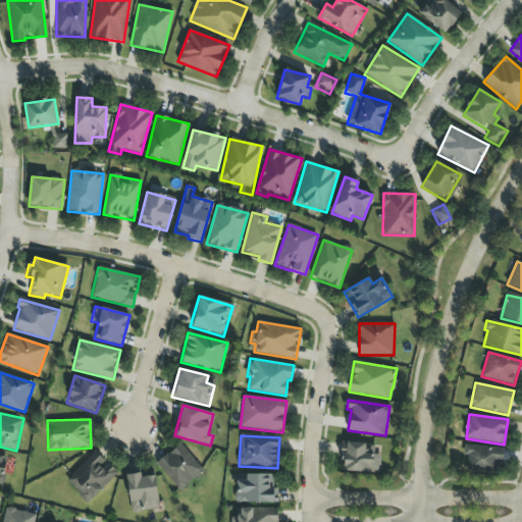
[(342,472),(380,473),(380,454),(375,454),(375,444),(343,442),(342,472)]
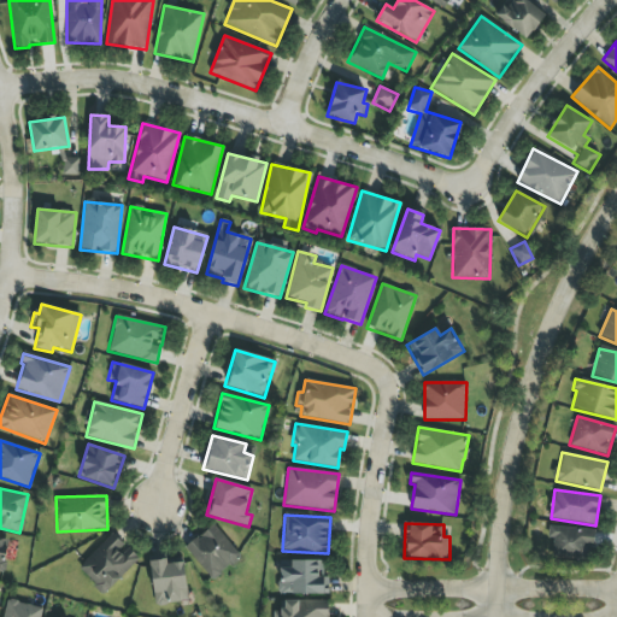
[(184,550),(213,581),(240,556),(211,524),(184,550)]
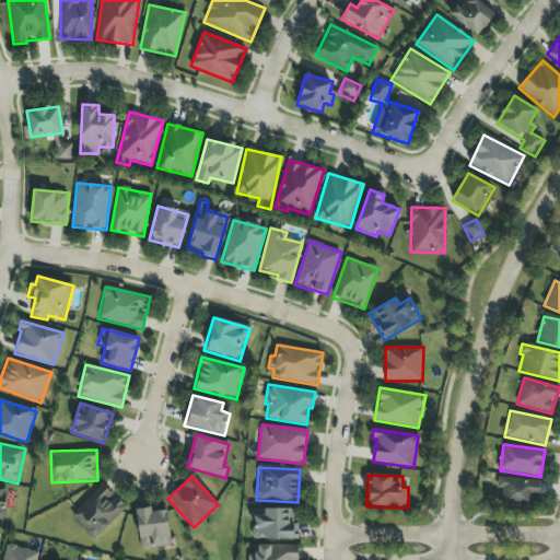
[(499,505),(534,506),(534,497),(539,497),(539,480),(500,479),(499,505)]
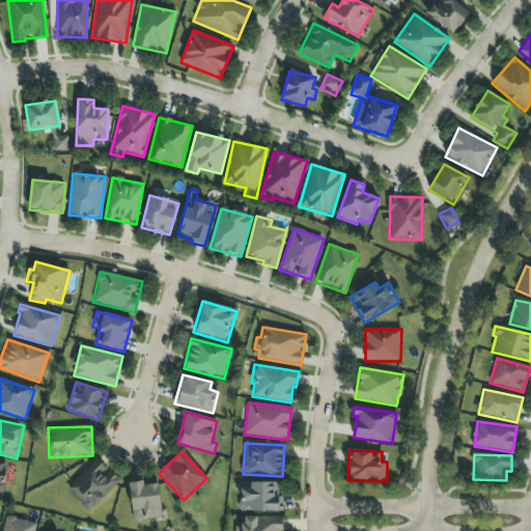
[(66,490),(89,512),(119,480),(95,458),(66,490)]
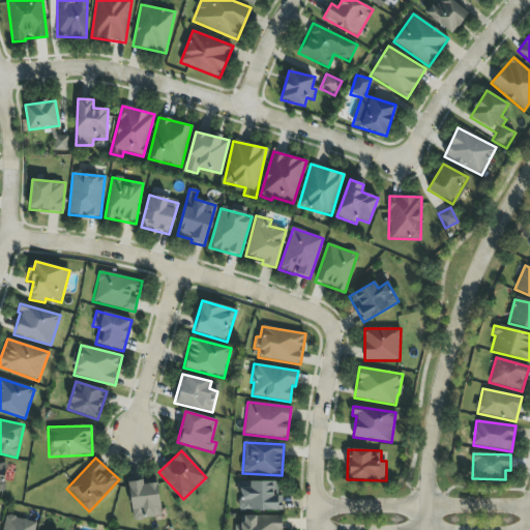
[(0,492),(3,493),(8,464),(0,463),(0,492)]
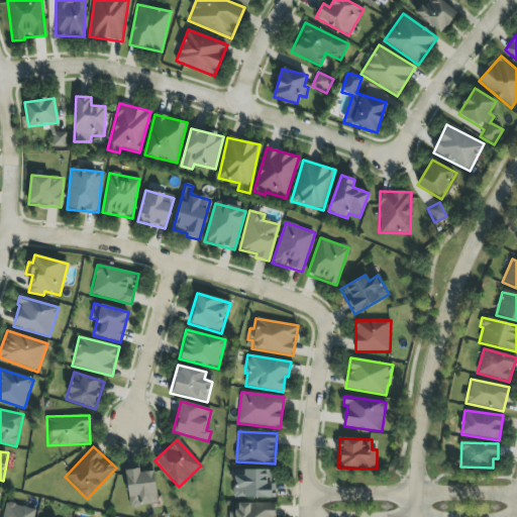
[(130,508),(159,504),(153,471),(140,473),(139,468),(124,471),(130,508)]
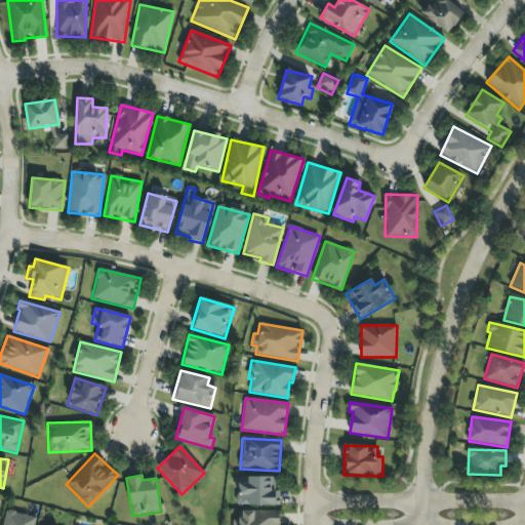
[(238,478),(238,506),(279,506),(279,492),(273,492),(272,477),(238,478)]
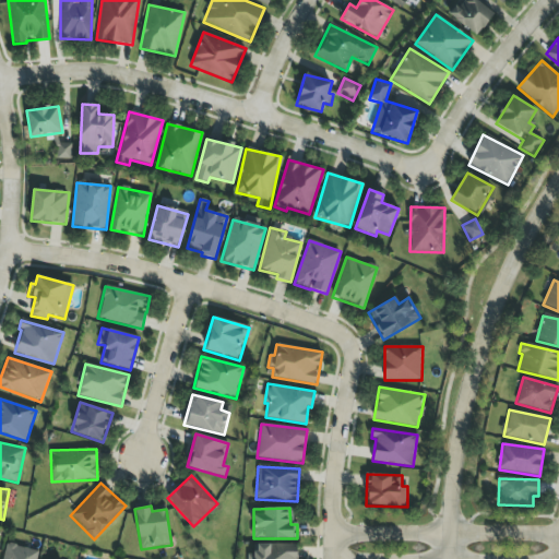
[(35,558),(37,549),(3,545),(1,558),(35,558)]
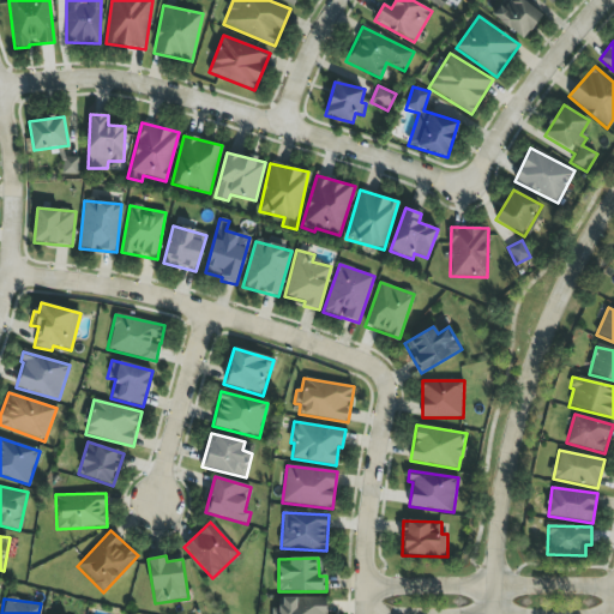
[(326,613),(327,599),(278,599),(278,609),(272,608),(271,613),(326,613)]
